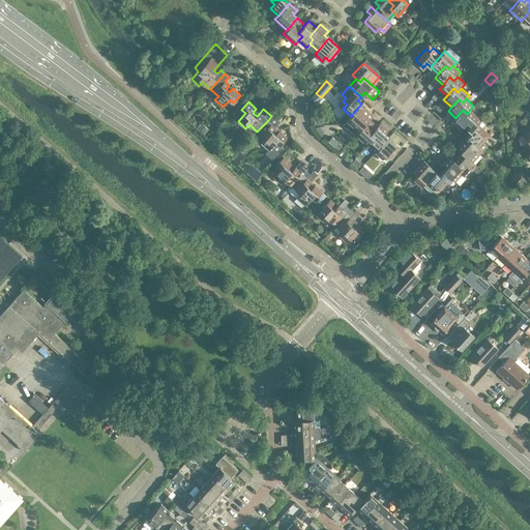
[(356,135),(370,119),(365,115),(370,111),(361,104),(351,116),(344,123),(356,135)]
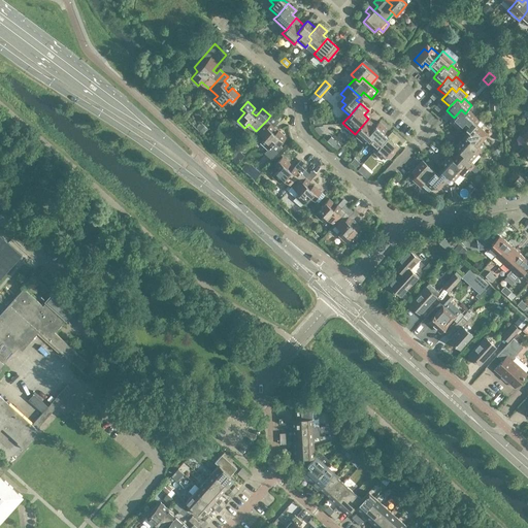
[(461,109),(454,118),(451,121),(458,128),(461,124),(465,128),(472,120),(476,117),(468,109),(465,113),(461,109)]
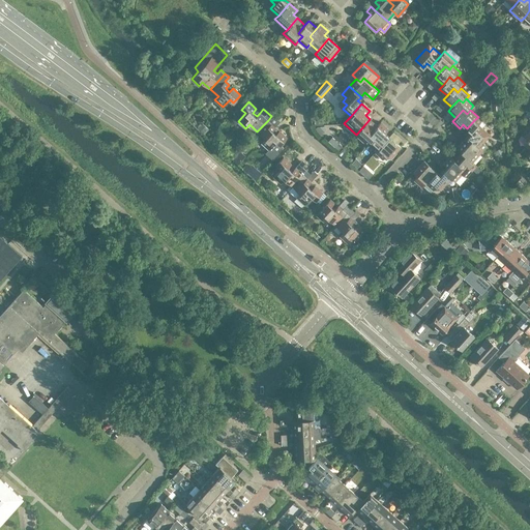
[(370,119),(359,130),(356,135),(367,145),(371,141),(375,137),(371,134),(377,125),(370,119)]
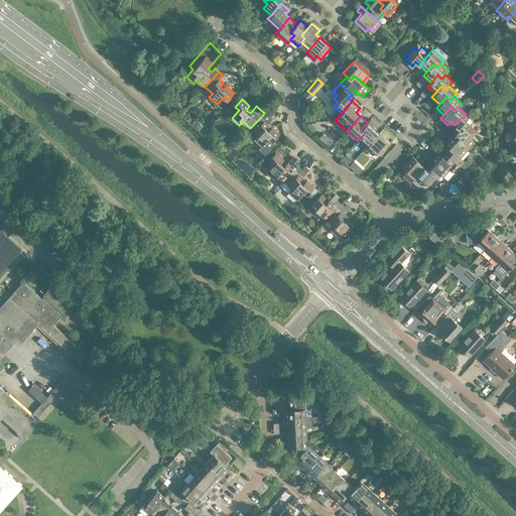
[(268,123),(261,117),(250,128),(258,135),(255,138),(262,145),(269,138),(273,141),(280,133),(272,127),(269,130),(265,127),(268,123)]
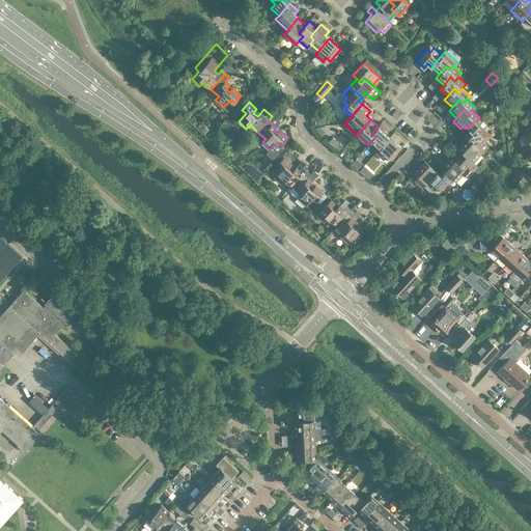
[(491,135),(475,120),(468,129),(472,132),(469,136),(480,146),(491,135)]
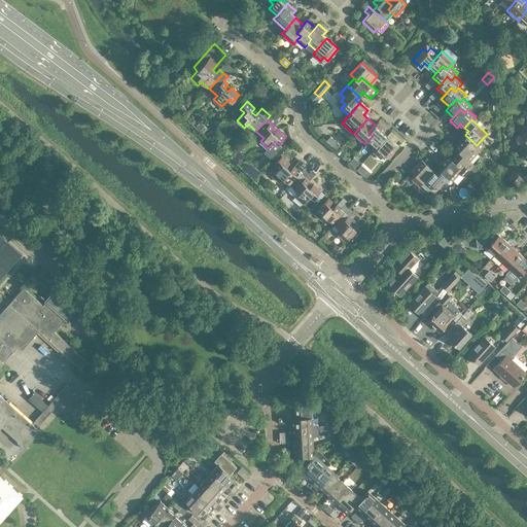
[(379,120),(375,125),(369,133),(373,136),(369,140),(377,147),(387,136),(383,132),(386,128),(379,120)]
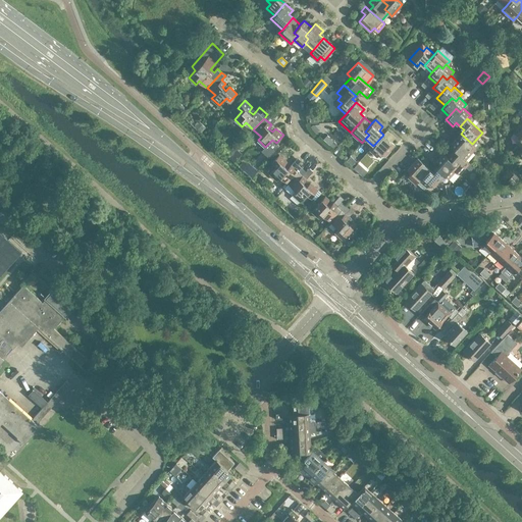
[(315,133),(316,132),(317,132),(322,126),(319,124),(312,124),(310,126),(315,133)]
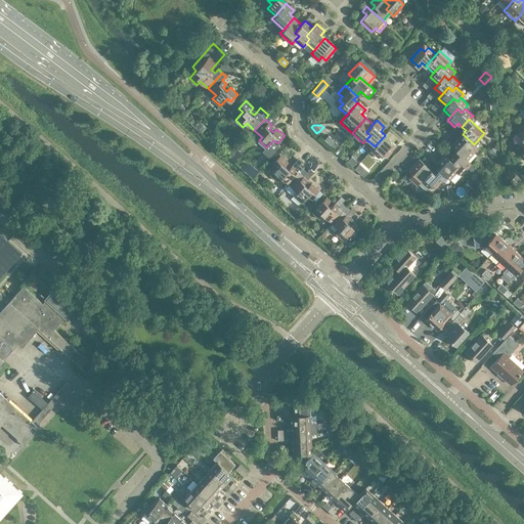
[(474,144),(463,134),(455,142),(460,145),(455,149),(468,160),(478,148),(474,144)]
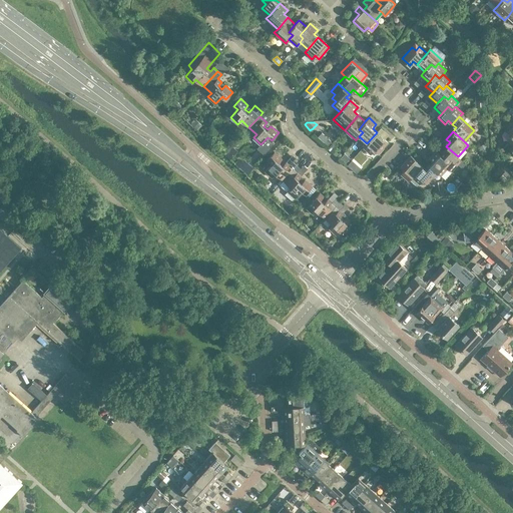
[(388,142),(377,132),(367,143),(363,147),(371,153),(374,150),(378,153),(388,142)]
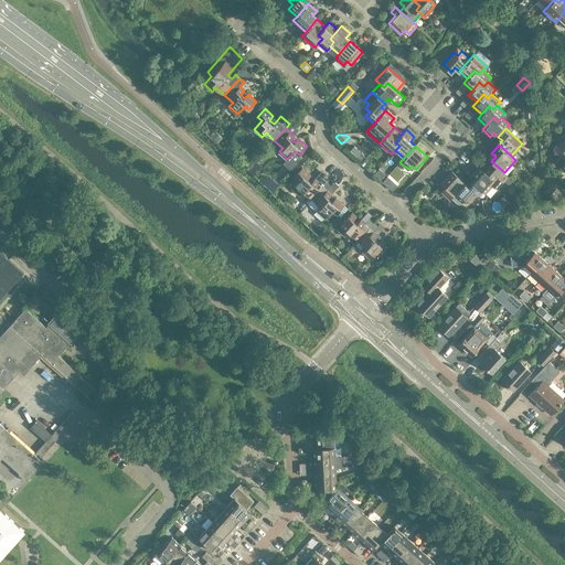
[(358,157),(361,152),(355,148),(351,152),(358,157)]
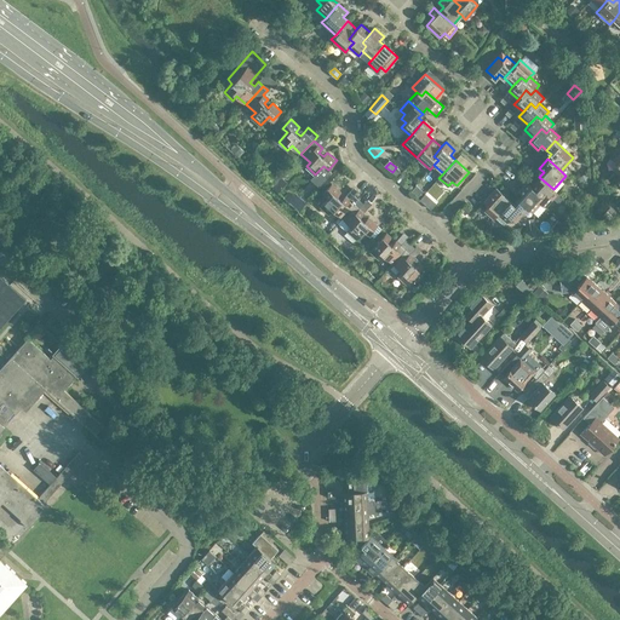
[(554,189),(539,177),(532,185),(540,194),(537,199),(540,204),(545,207),(557,193),(554,189)]
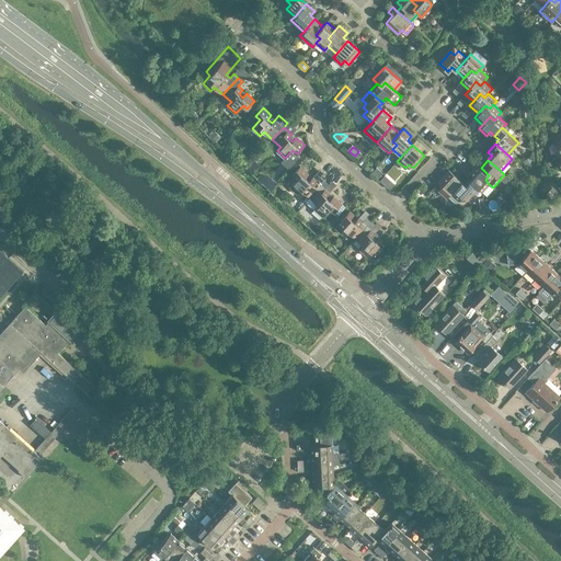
[(473,176),(469,181),(478,189),(482,192),(489,184),(485,180),(489,175),(481,168),(477,164),(469,173),(473,176)]
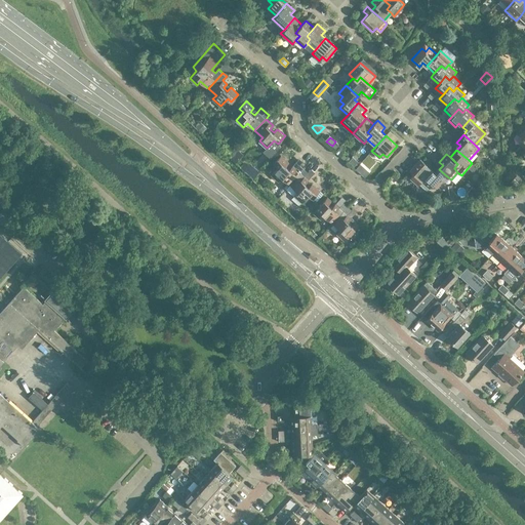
[(282,177),(290,185),(300,172),(304,169),(299,166),(297,168),(293,164),(289,169),(285,166),(288,162),(281,155),(274,163),(278,166),(271,174),(279,182),(282,177)]
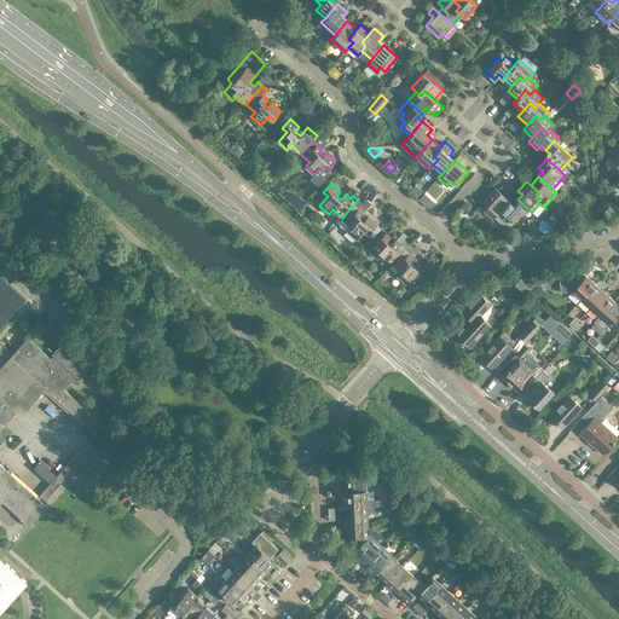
[(417,197),(422,191),(416,185),(410,191),(417,197)]
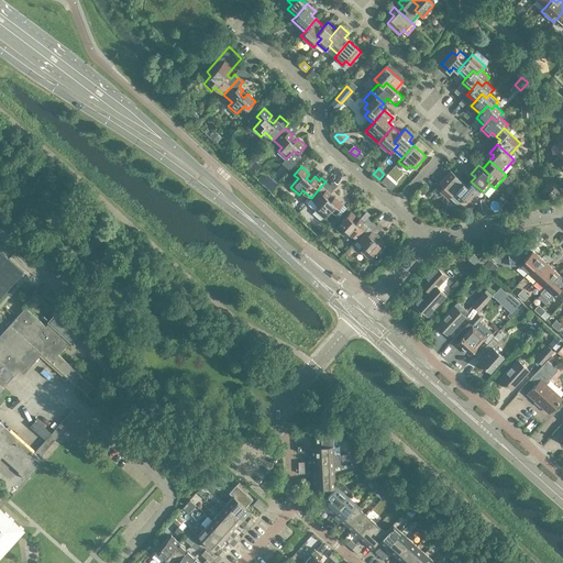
[(463,181),(451,170),(440,183),(444,187),(440,191),(448,198),(452,194),(463,181)]
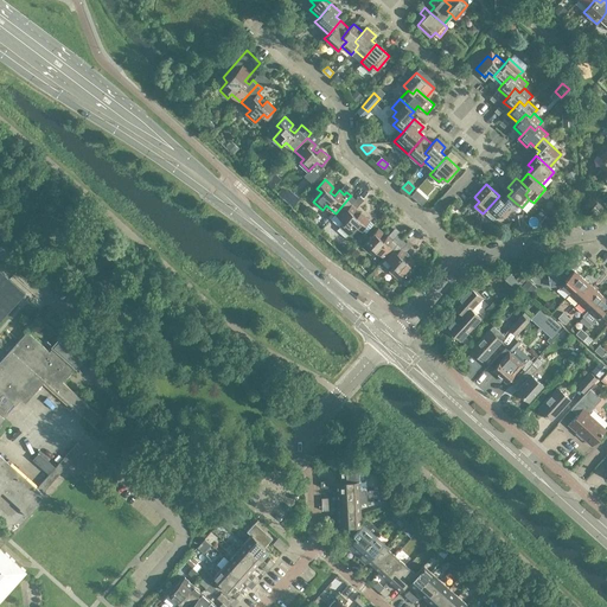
[(427,199),(420,193),(416,190),(411,196),(415,199),(422,205),(427,199)]
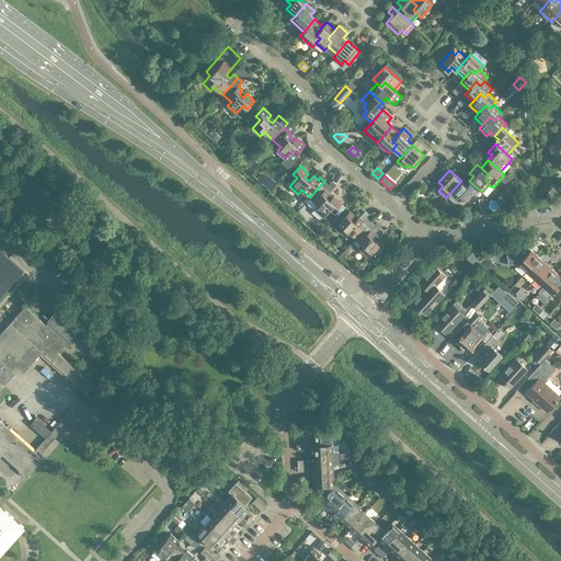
[(466,185),(461,181),(450,193),(459,201),(462,196),(467,201),(478,189),(469,181),(466,185)]
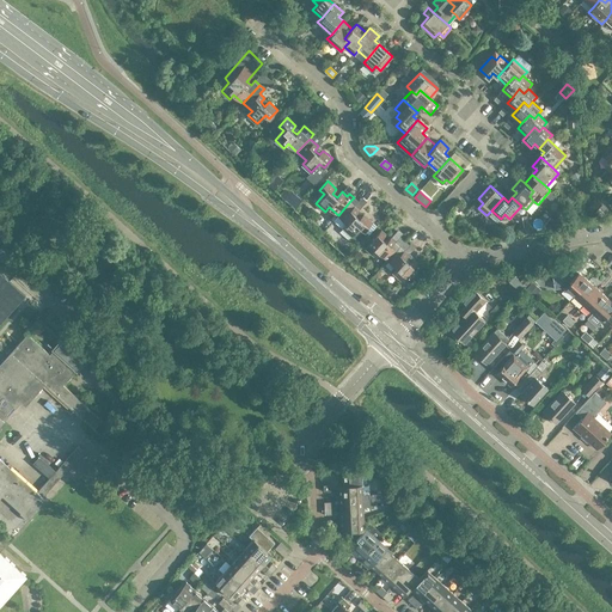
[(359,209),(350,201),(338,215),(347,224),(343,227),(353,236),(360,226),(365,231),(373,221),(363,214),(360,218),(355,214),(359,209)]
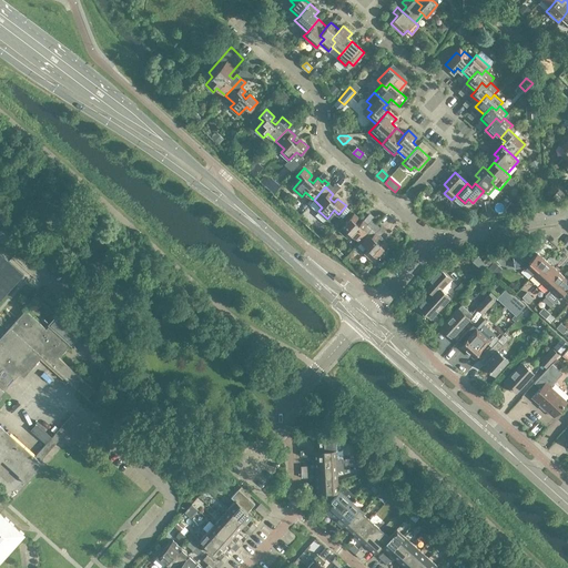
[(558,190),(554,196),(559,201),(564,195),(558,190)]
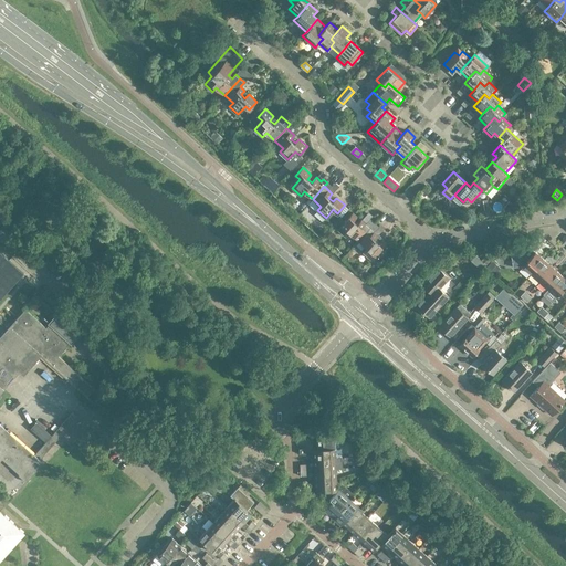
[(350,232),(358,240),(374,223),(369,220),(367,222),(363,218),(362,220),(358,224),(354,220),(357,217),(353,212),(338,229),(346,237),(350,232)]
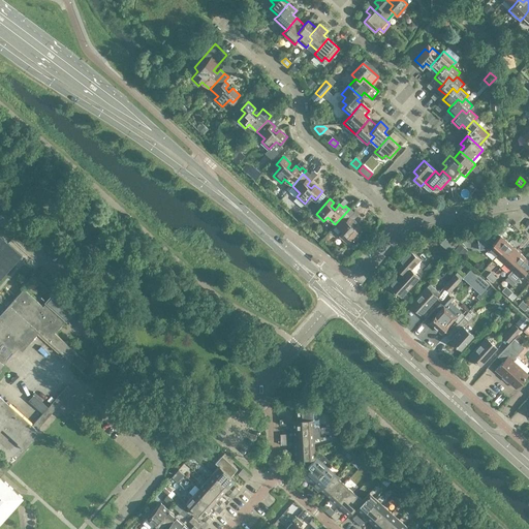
[(349,209),(335,224),(343,231),(339,236),(347,242),(361,226),(353,220),(356,216),(349,209)]
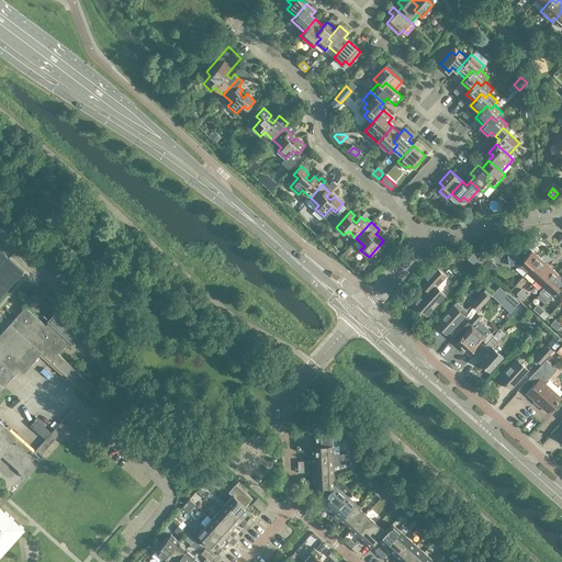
[(541,257),(527,245),(520,250),(508,253),(510,265),(518,263),(528,272),(541,257)]
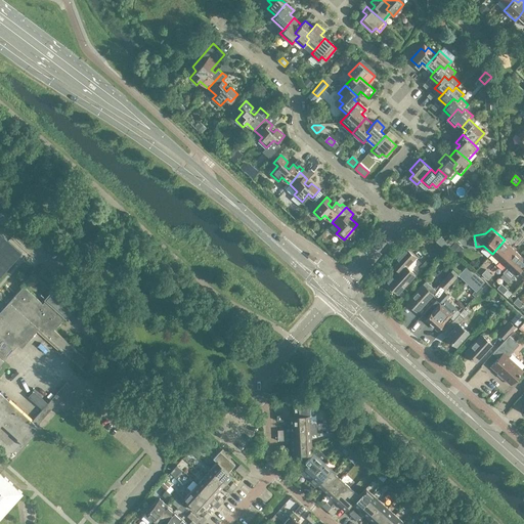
[(0,277),(22,253),(0,233),(0,277)]
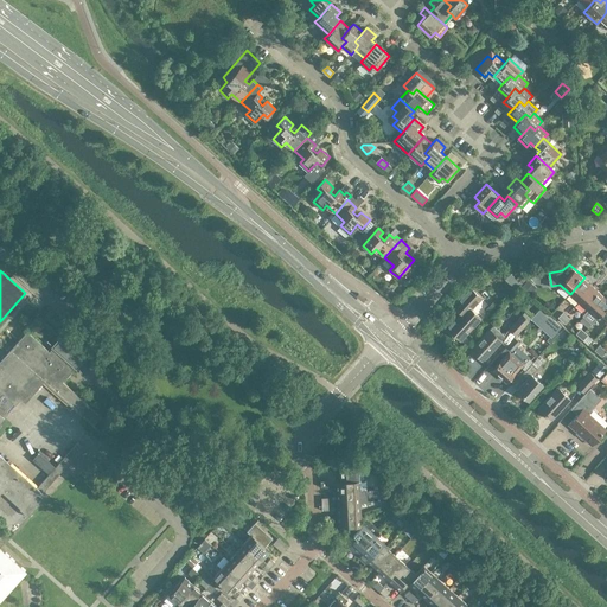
[(585,278),(570,294),(579,301),(593,286),(585,278)]
